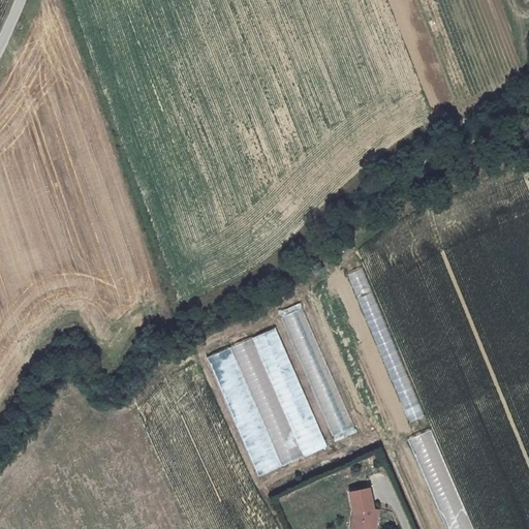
[(418,417),(367,266),(350,271),(403,423),(418,417)]
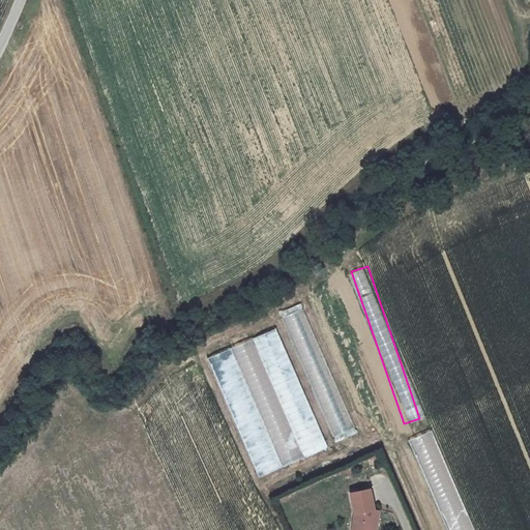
[(285,315),(329,442),(351,435),(306,307),(285,315)]
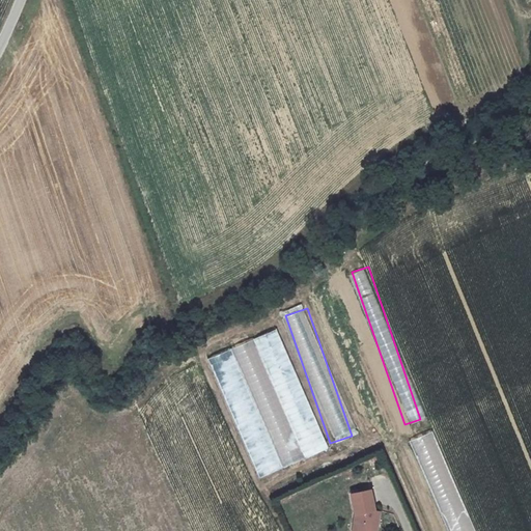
[(254,477),(326,450),(279,328),(207,355),(254,477)]
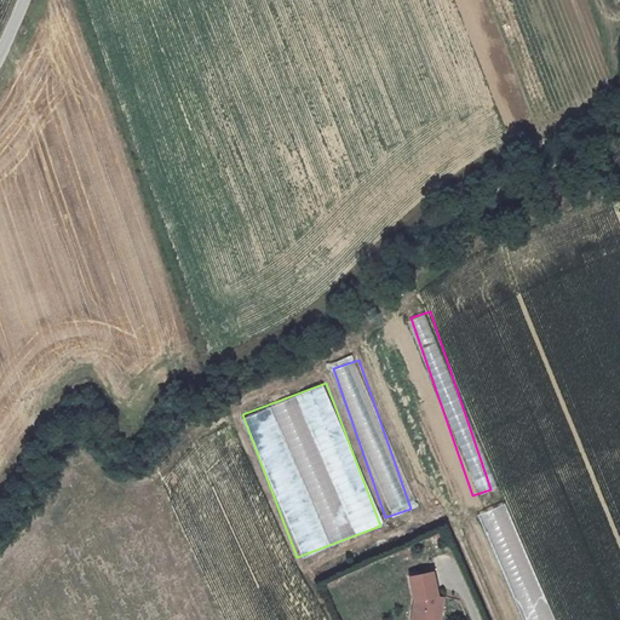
[(432,574),(411,579),(418,608),(425,609),(424,619),(440,619),(442,604),(438,603),(432,574)]
